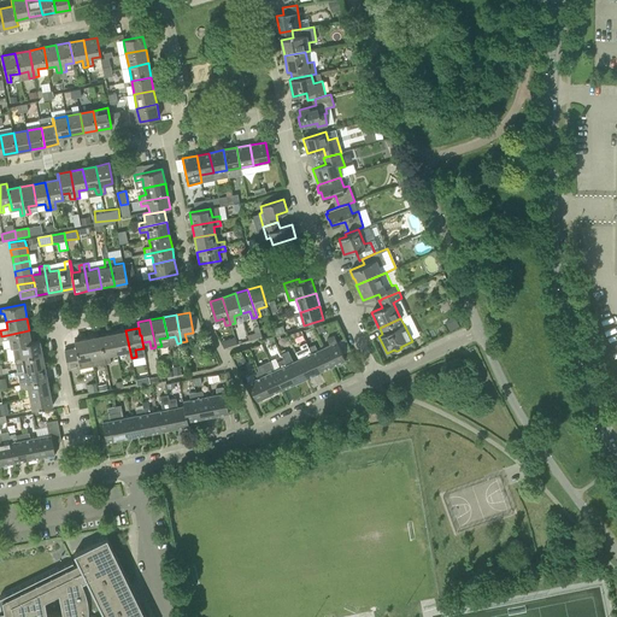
[(40,342),(40,341),(31,342),(29,330),(1,336),(3,340),(9,340),(11,347),(19,346),(40,342)]
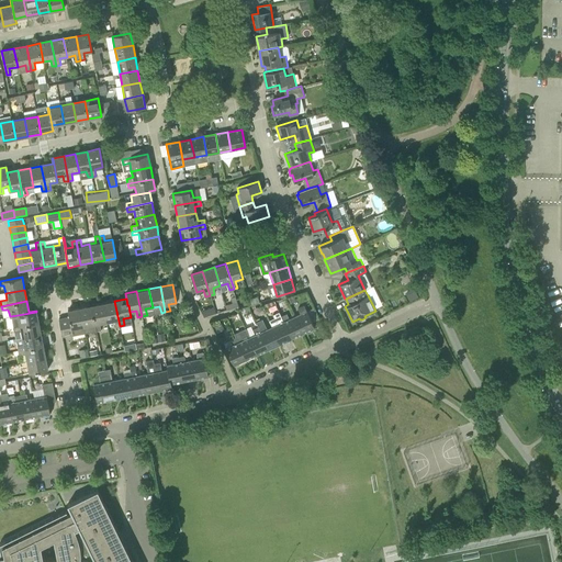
[(115,327),(120,326),(114,301),(103,303),(107,322),(114,321),(115,327)]
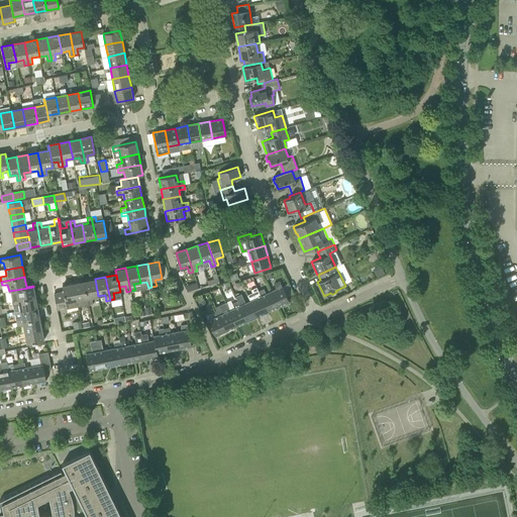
[(92,298),(98,296),(95,279),(84,281),(89,304),(93,303),(92,298)]
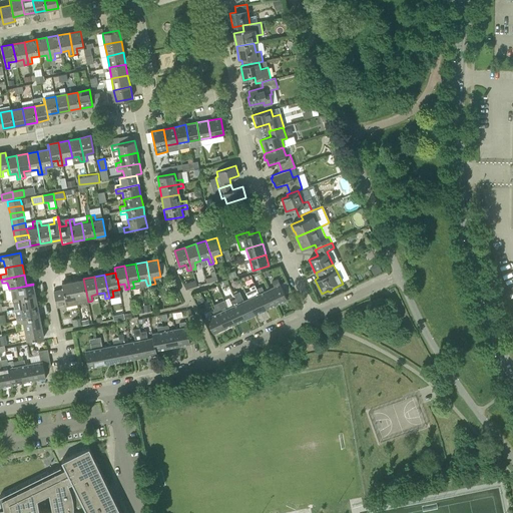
[(84,303),(88,302),(83,279),(73,281),(76,299),(83,297),(84,303)]
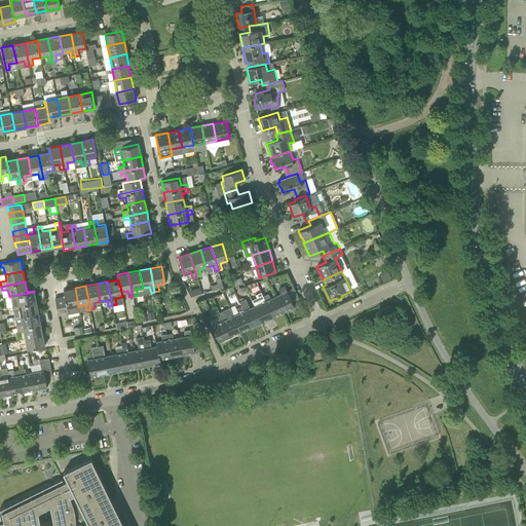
[(276,296),(284,312),(295,307),(287,291),(285,286),(278,289),(282,294),(276,296)]
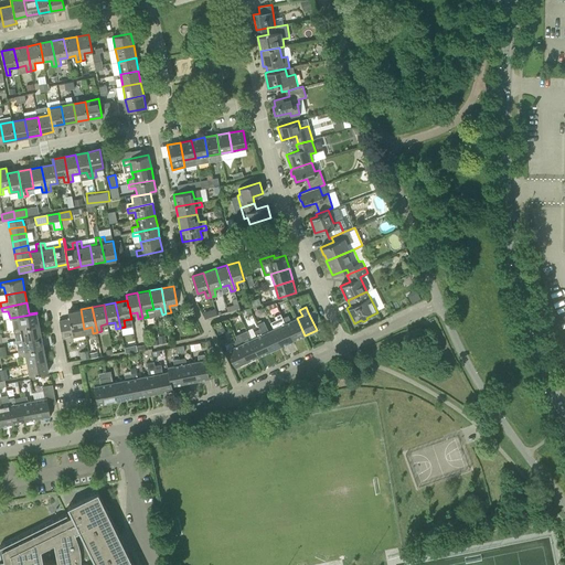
[(76,330),(84,329),(81,309),(68,311),(73,337),(78,337),(76,330)]
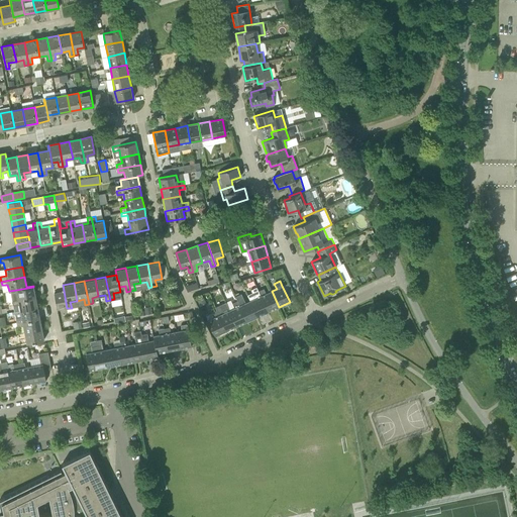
[(12,301),(35,296),(33,287),(16,290),(17,296),(11,297),(12,301)]
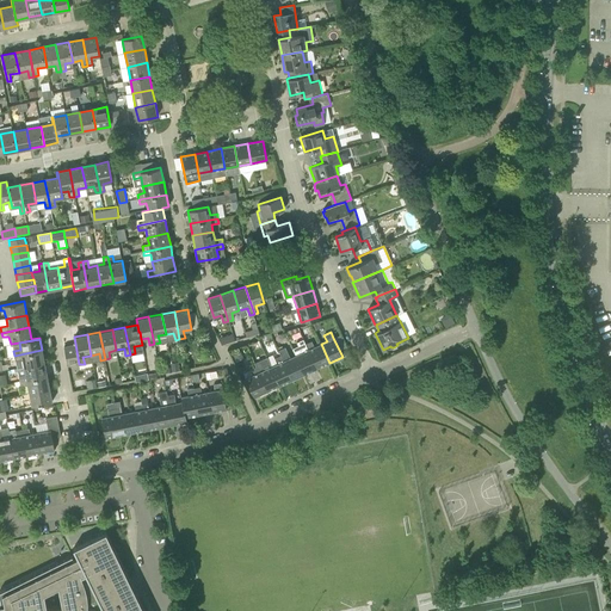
[(316,368),(329,363),(321,344),(314,346),(312,341),(306,344),(316,368)]
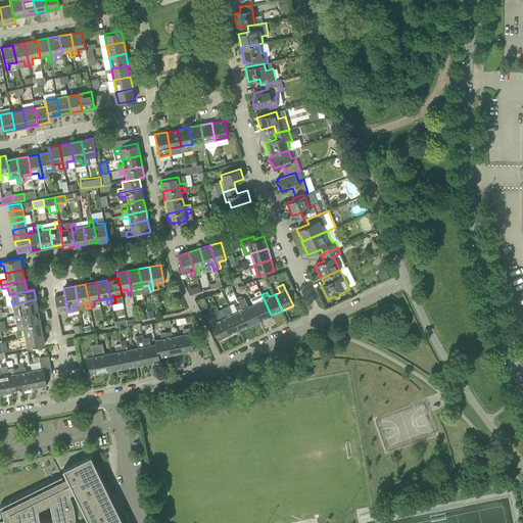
[(260,320),(271,315),(262,294),(256,296),(258,301),(253,303),(260,320)]
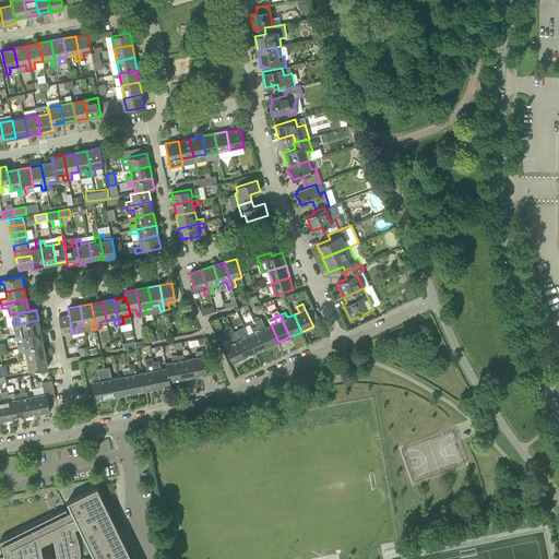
[(22,336),(40,332),(38,320),(13,325),(14,330),(21,329),(22,336)]
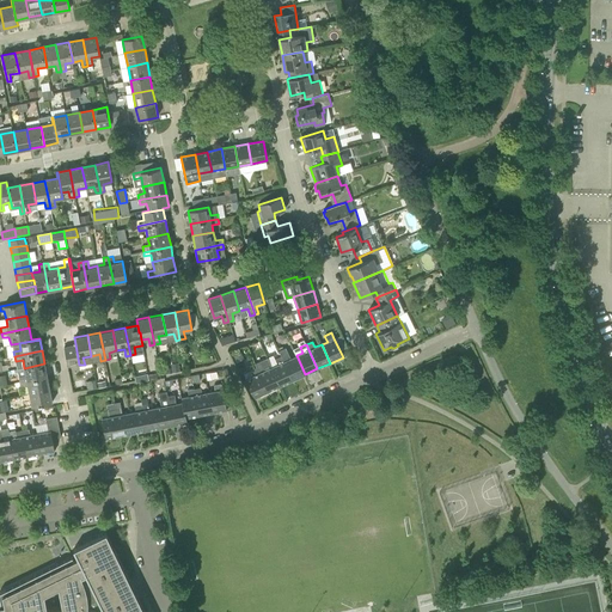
[(293,380),(305,374),(297,355),(291,359),(287,353),(281,355),(293,380)]
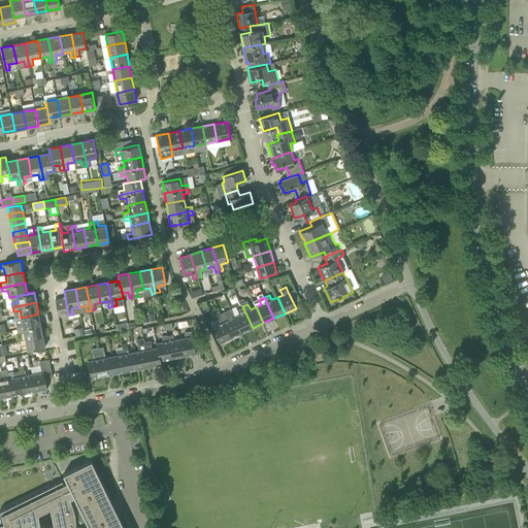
[(241,333),(253,328),(242,306),(237,309),(239,314),(234,317),(241,333)]
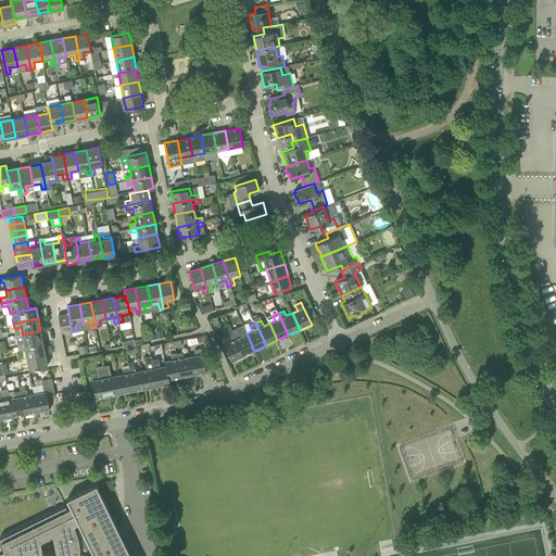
[(17,346),(42,342),(40,330),(22,335),(24,341),(13,343),(14,348),(17,346)]
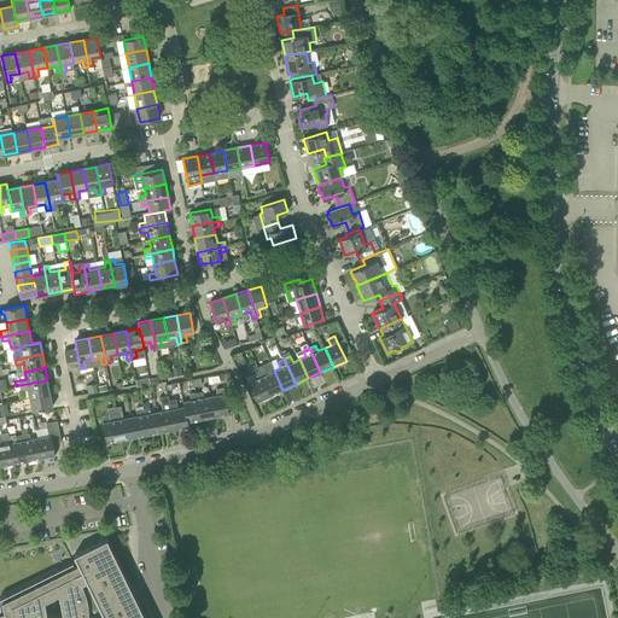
[(270,396),(283,390),(274,371),(268,373),(266,368),(260,371),(270,396)]
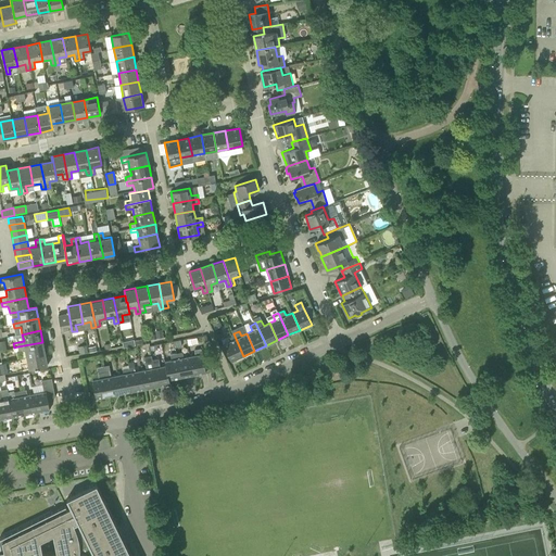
[(231,362),(243,356),(234,333),(228,337),(230,341),(224,344),(231,362)]
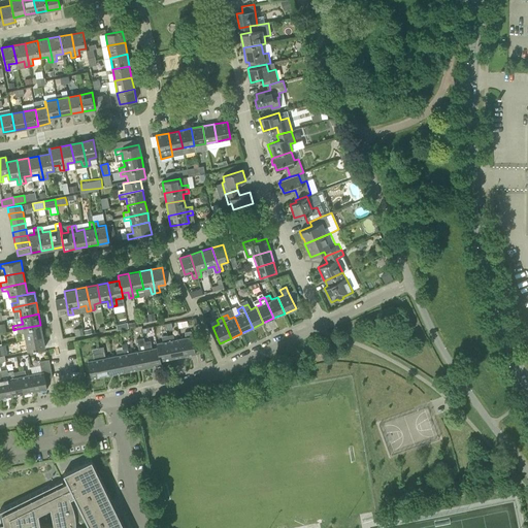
[(25,339),(43,336),(40,325),(17,329),(18,333),(24,332),(25,339)]
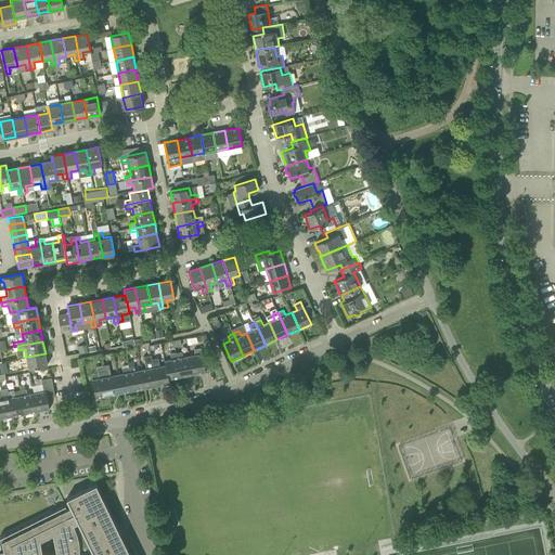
[(189,356),(193,374),(205,371),(201,348),(194,349),(195,355),(189,356)]
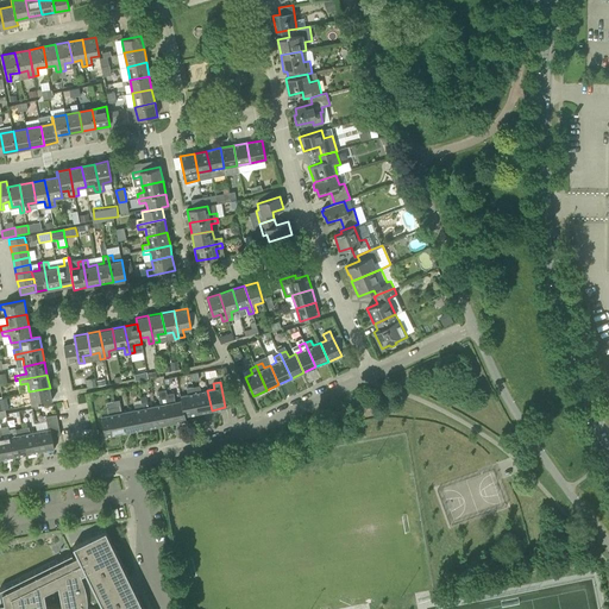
[(52,387),(55,399),(62,397),(60,384),(52,387)]
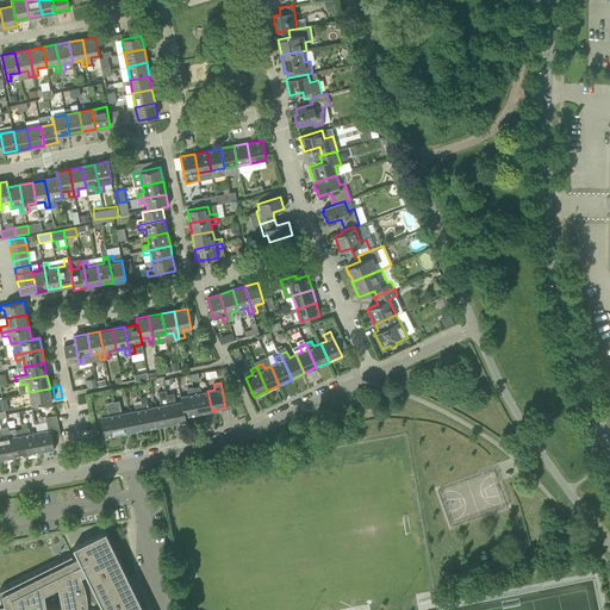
[(199,414),(212,411),(207,391),(201,392),(200,386),(193,387),(199,414)]
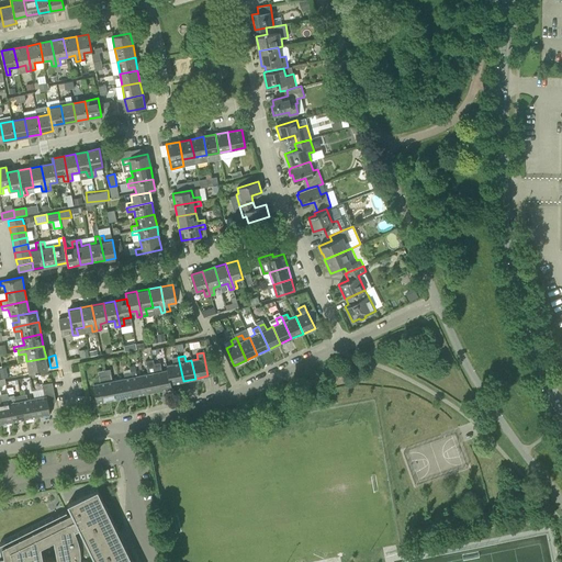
[(171,383),(183,381),(178,357),(172,358),(173,363),(166,366),(167,369),(171,388),(171,383)]
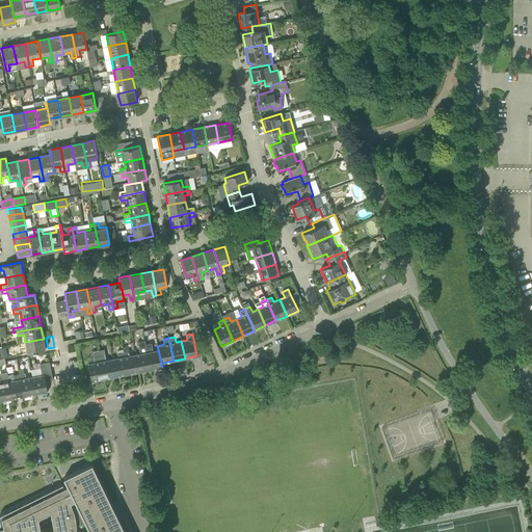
[(21,350),(22,354),(46,350),(44,339),(25,342),(27,348),(21,350)]
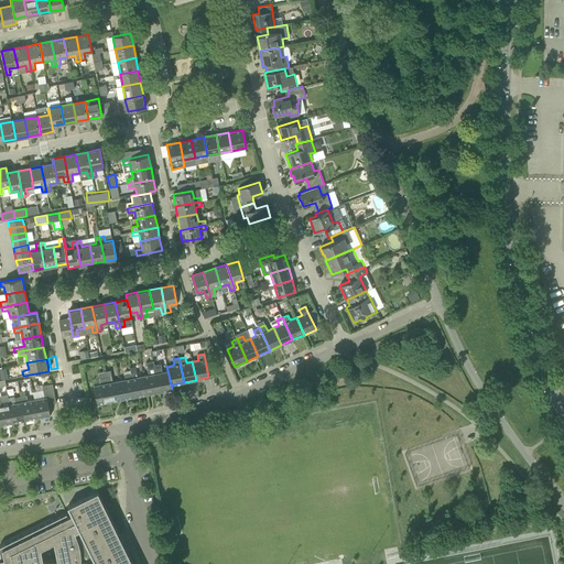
[(160,391),(172,389),(167,370),(162,371),(161,367),(155,368),(160,391)]
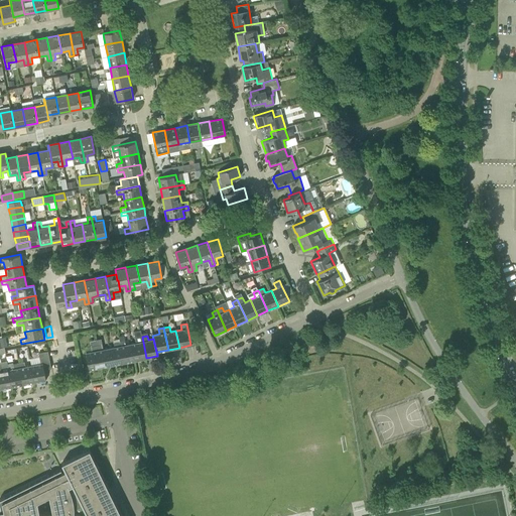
[(135,361),(146,358),(142,337),(136,338),(137,342),(131,344),(135,361)]
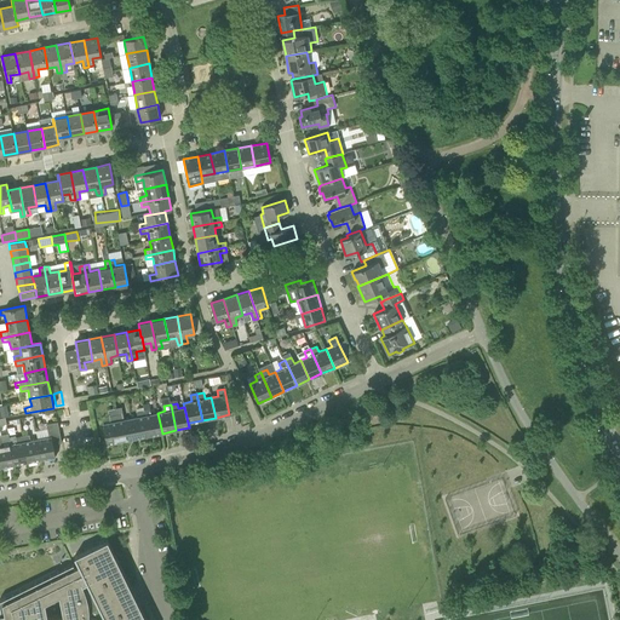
[(121,441),(136,438),(131,418),(124,419),(121,407),(115,408),(121,441)]
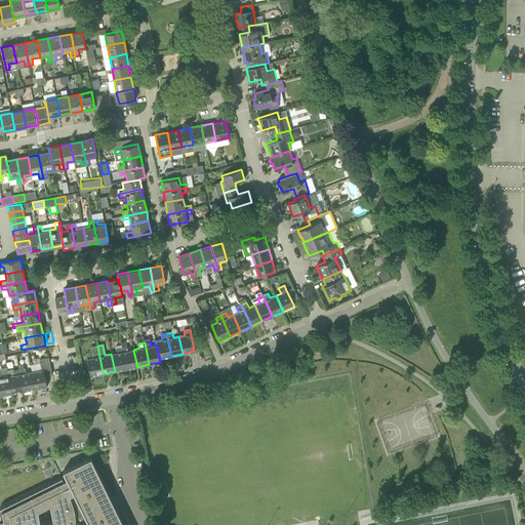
[(115,371),(125,369),(121,347),(120,347),(120,345),(115,346),(117,353),(111,354),(115,371)]
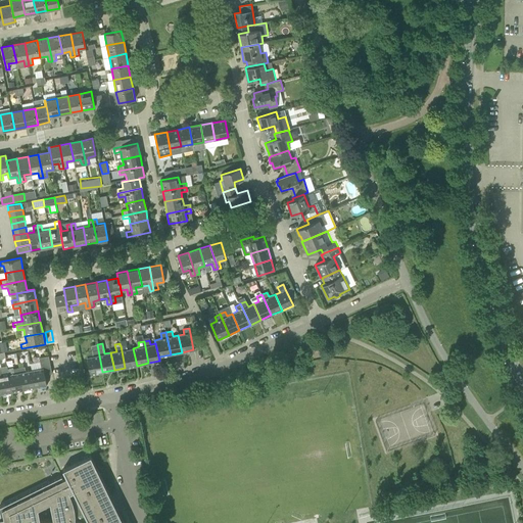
[(90,375),(102,372),(97,344),(92,345),(94,357),(87,358),(90,375)]
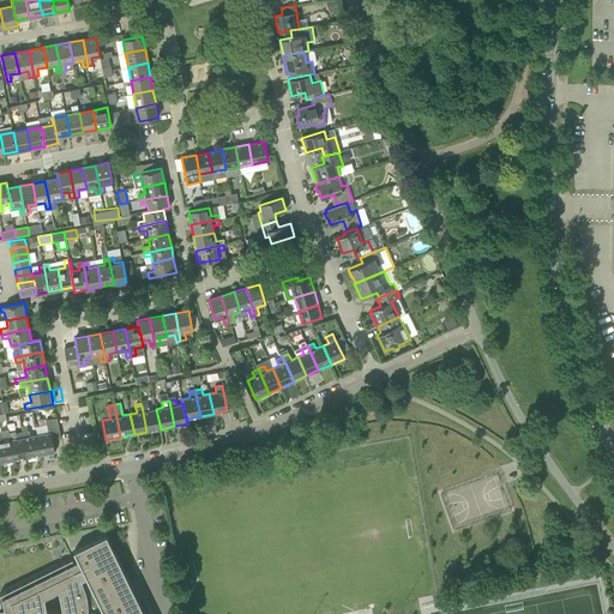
[(146,432),(161,429),(156,409),(150,410),(149,404),(142,405),(146,432)]
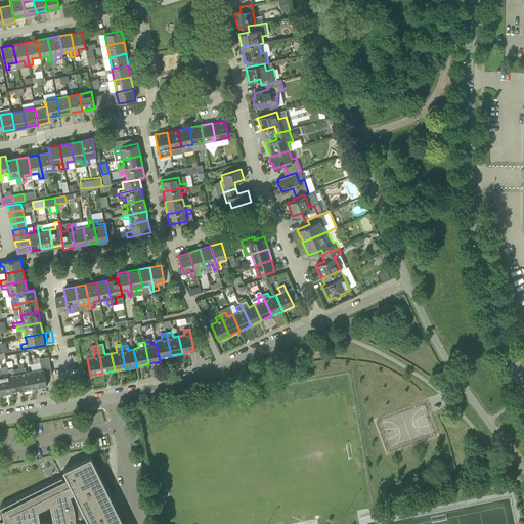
[(35,388),(47,386),(45,376),(52,374),(49,356),(39,358),(40,364),(36,364),(37,369),(32,370),(35,388)]
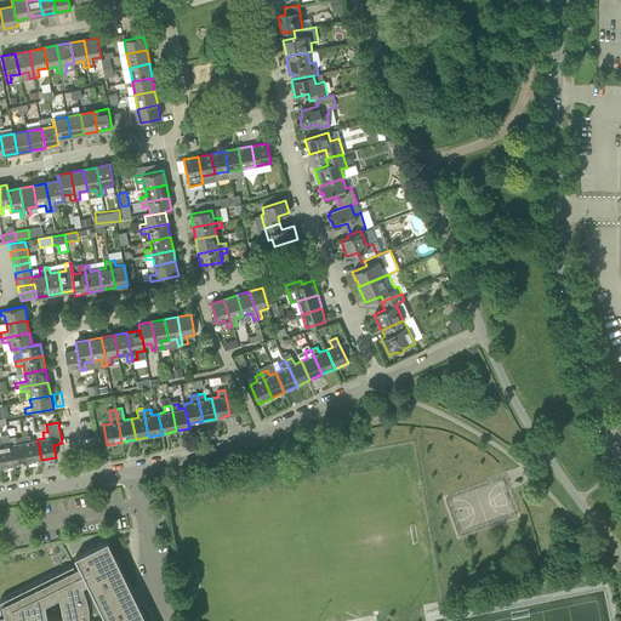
[(28,463),(41,460),(38,439),(30,440),(29,436),(23,437),(28,463)]
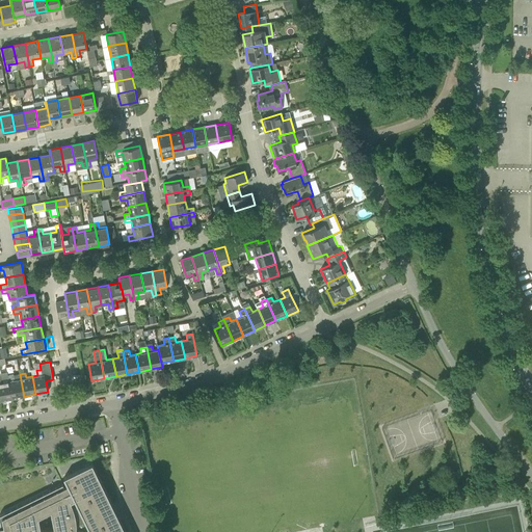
[(11,399),(24,397),(20,374),(14,375),(15,379),(8,381),(11,399)]
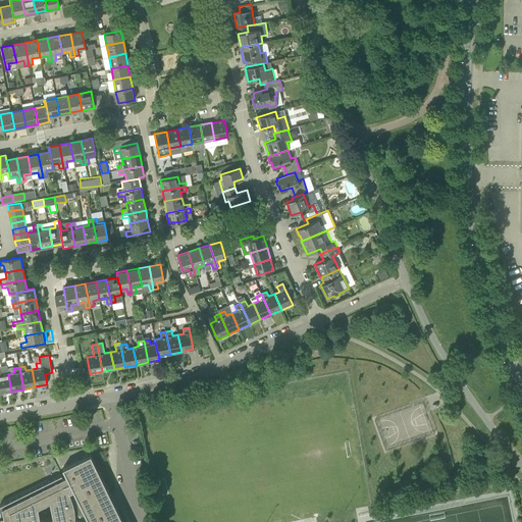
[(0,390),(0,394),(11,392),(8,374),(3,375),(2,370),(0,370),(0,390)]
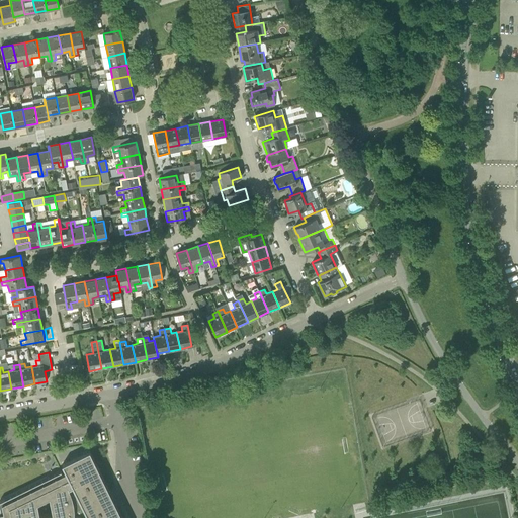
[(61,470),(61,471),(0,501),(0,508),(1,513),(0,512),(0,517),(2,517),(1,517),(122,517),(90,451),(62,464),(66,471),(63,473),(61,470)]
